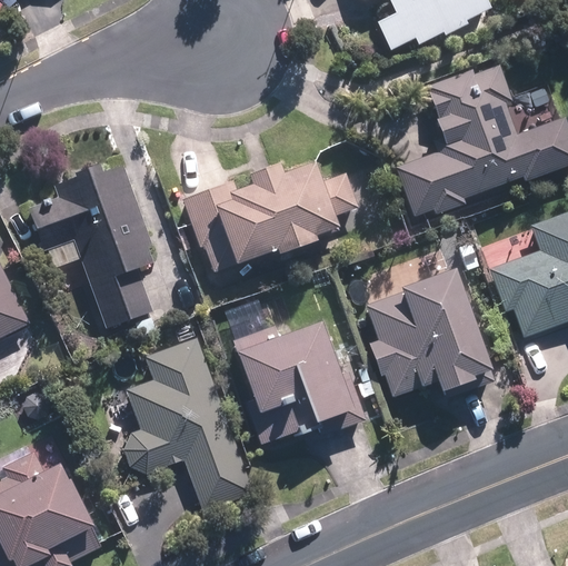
[(417,42),(489,9),(485,0),(361,0),(362,2),(367,0),(386,0),(394,17),(377,25),(388,48),(414,36),(417,42)]
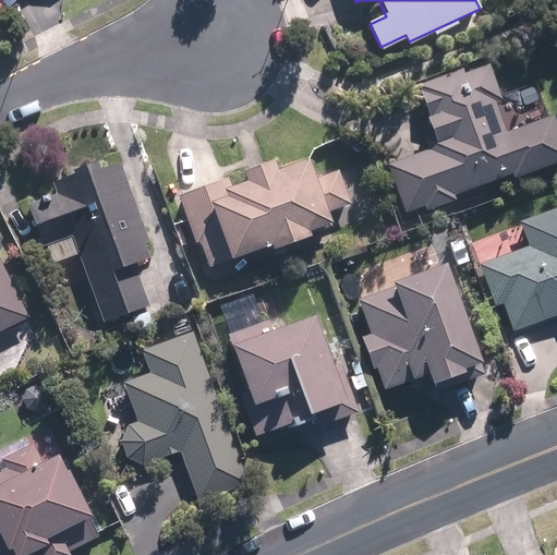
[(499,94),(488,61),(420,83),(439,144),(390,159),(407,209),(510,176),(511,178),(556,163),(556,123),(554,116),(503,132),(491,96),(499,94)]
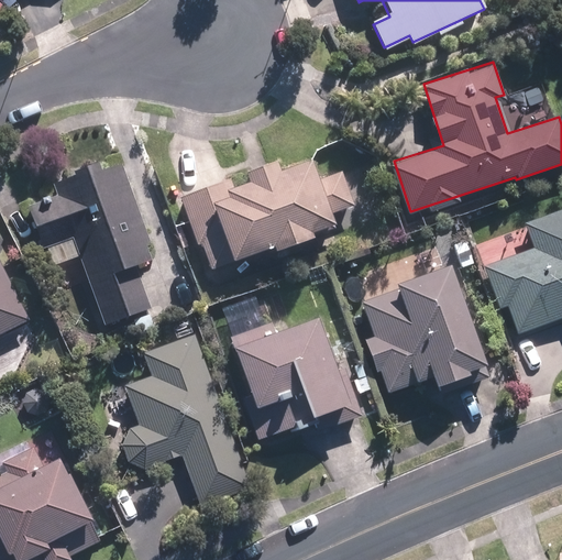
[(232,179),(180,196),(197,245),(201,243),(210,271),(271,252),(272,254),(313,241),(312,235),(337,228),(332,213),(354,207),(342,171),(319,178),(312,160),(282,169),(278,161),(246,172),(251,185),(235,189),(232,179)]
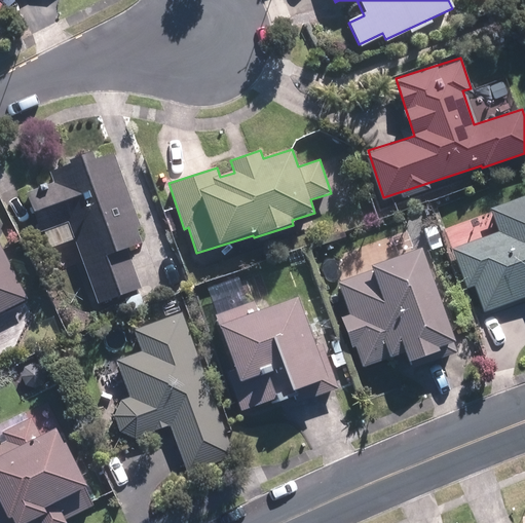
[(143,247),(114,152),(91,159),(90,155),(53,167),(58,179),(25,189),(37,229),(43,227),(49,246),(76,237),(97,301),(141,288),(128,251),(143,247)]
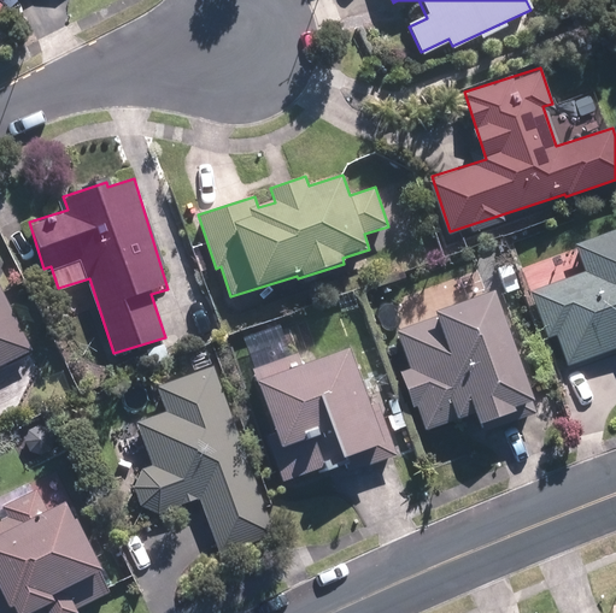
[(615,228),(572,245),(574,248),(517,269),(531,306),(538,304),(550,337),(557,335),(567,363),(615,345),(615,228)]
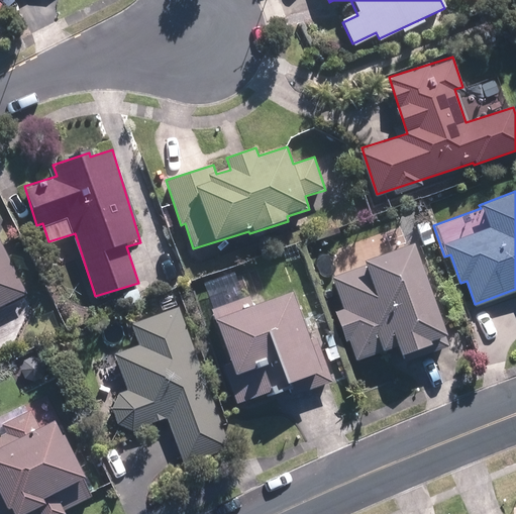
[(0,307),(28,294),(0,235),(0,307)]
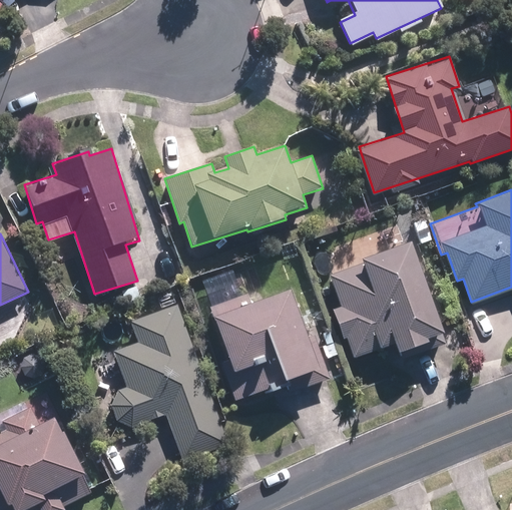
[(442,334),(408,242),(329,273),(341,304),(333,307),(352,360),(395,344),(398,354),(427,343),(426,340),(442,334)]
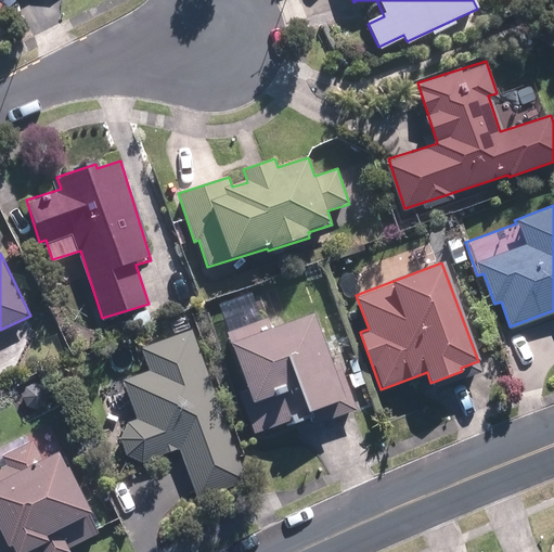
[(331,367),(312,313),(261,332),(257,320),(226,331),(252,403),(246,406),(256,433),(291,421),(292,426),(307,421),(305,415),(329,407),(333,419),(358,410),(342,363),(331,367)]
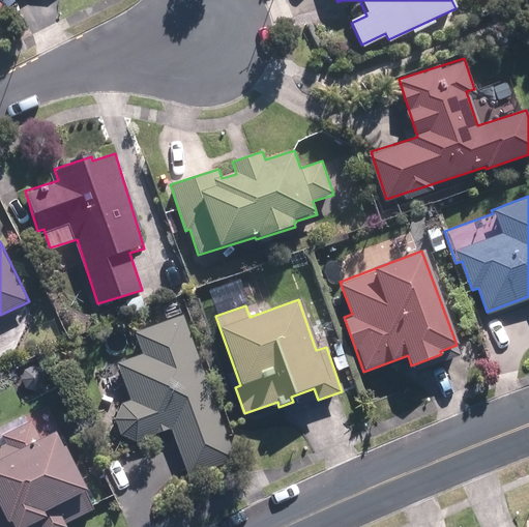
[(190,476),(237,458),(182,313),(133,332),(142,354),(116,364),(129,399),(128,400),(126,401),(125,402),(124,403),(123,404),(122,405),(121,407),(120,408),(120,409),(119,411),(119,412),(118,414),(118,415),(118,417),(118,419),(118,420),(118,422),(118,423),(119,426),(119,427),(120,429),(121,430),(122,431),(123,432),(124,434),(125,435),(126,436),(127,437),(129,437),(130,438),(131,439),(134,439),(135,440),(137,440),(138,440),(171,428),(190,476)]
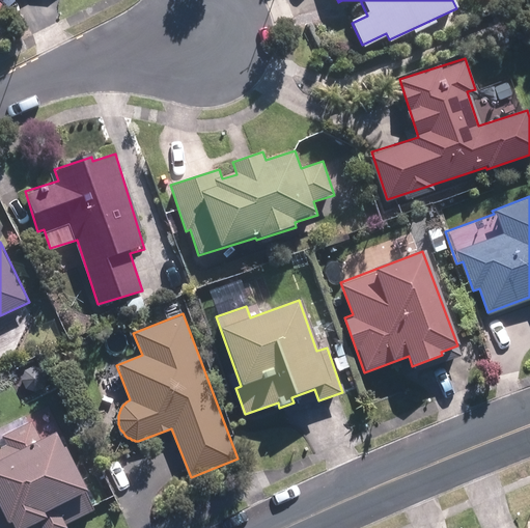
[(8,441),(0,444),(0,513),(5,524),(10,522),(12,527),(28,527),(38,523),(40,527),(68,527),(70,527),(66,523),(93,510),(58,432),(43,439),(34,420),(5,433),(8,441)]
